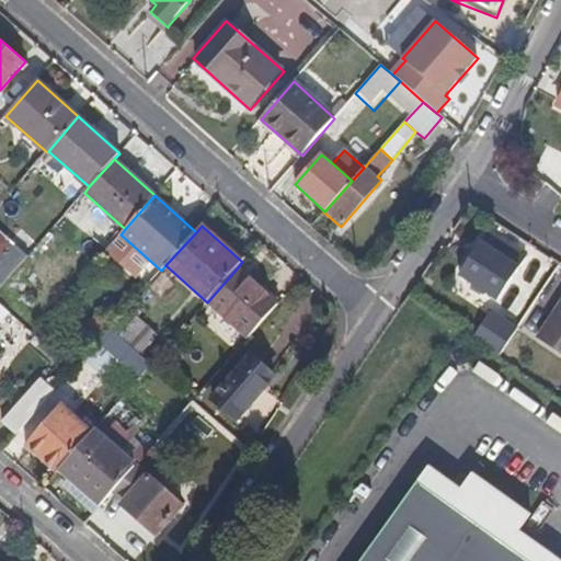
[(505,251),(485,237),(454,285),(497,315),(521,281),(496,264),(505,251)]
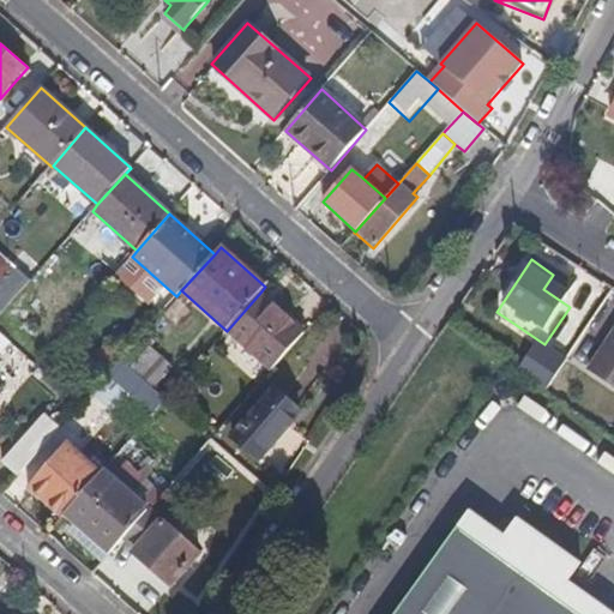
[(0,314),(31,280),(14,266),(0,282),(0,314)]
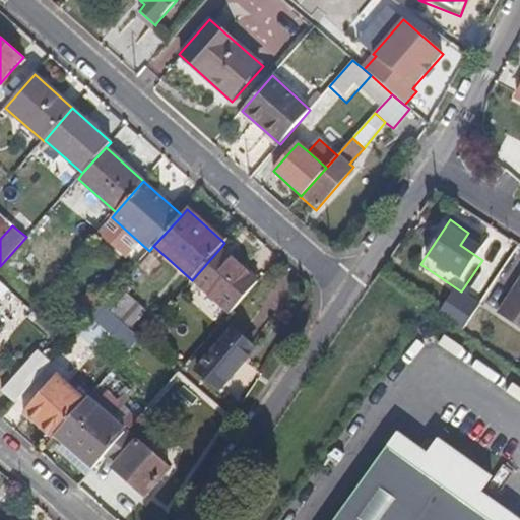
[(231,314),(258,281),(220,248),(192,280),(231,314)]
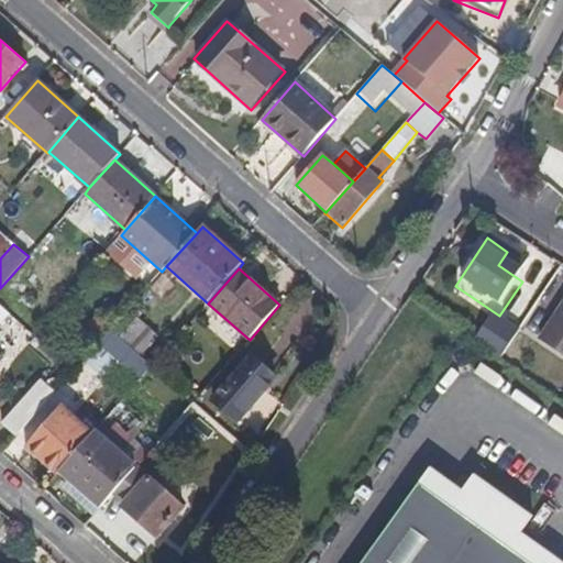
[(0,361),(3,357),(0,354),(0,323),(9,315),(0,306),(0,361)]
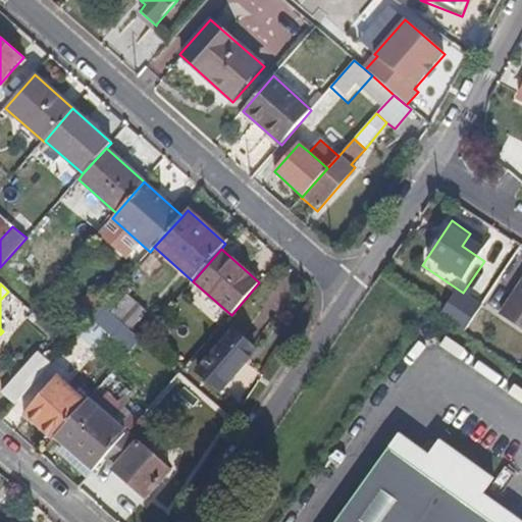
[(147,313),(118,288),(103,306),(132,330),(147,313)]
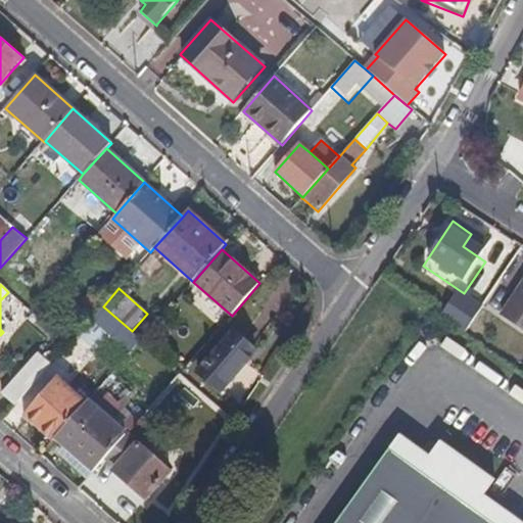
[(522,293),(503,323),(500,328),(522,343),(522,293)]
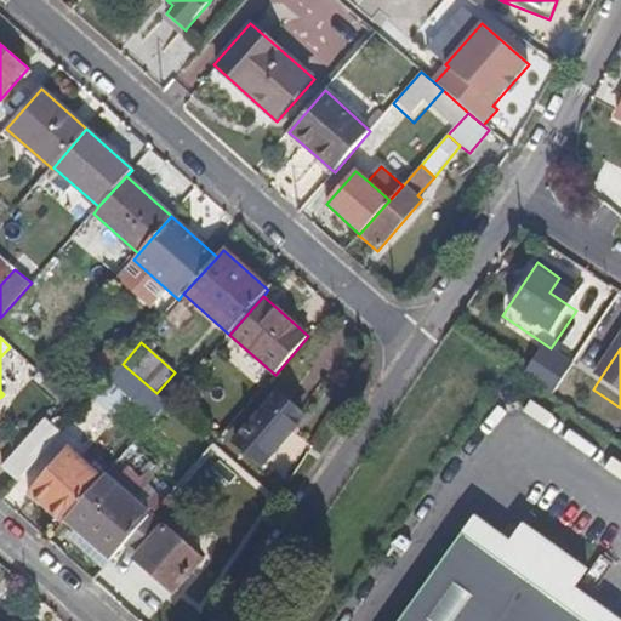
[(157,393),(123,364),(109,379),(131,398),(154,419),(167,404),(157,393)]
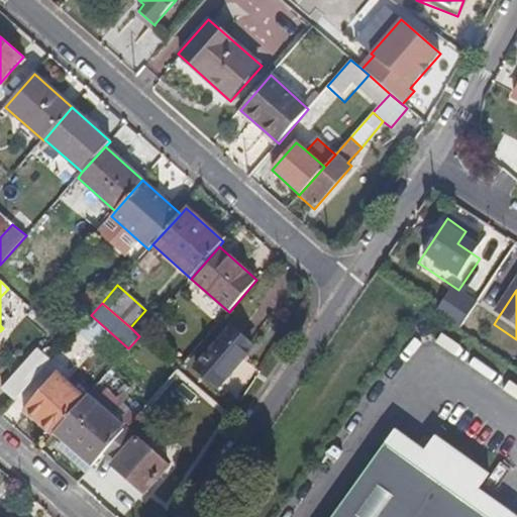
[(95,346),(109,331),(91,315),(77,331),(95,346)]
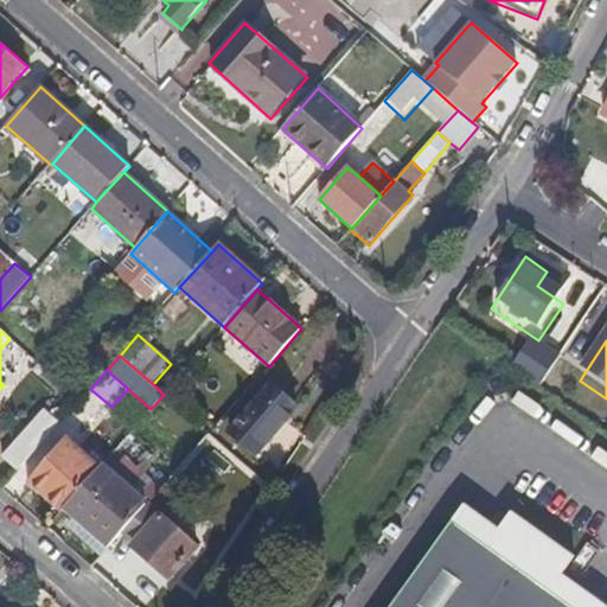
[(256,455),(299,407),(270,383),(229,432),(256,455)]
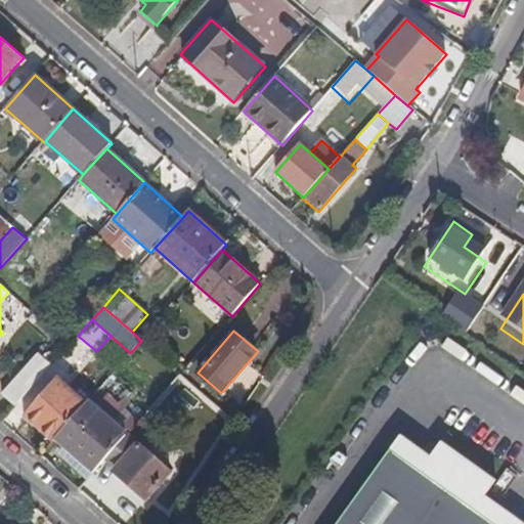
[(14,406),(51,365),(38,353),(2,394),(14,406)]
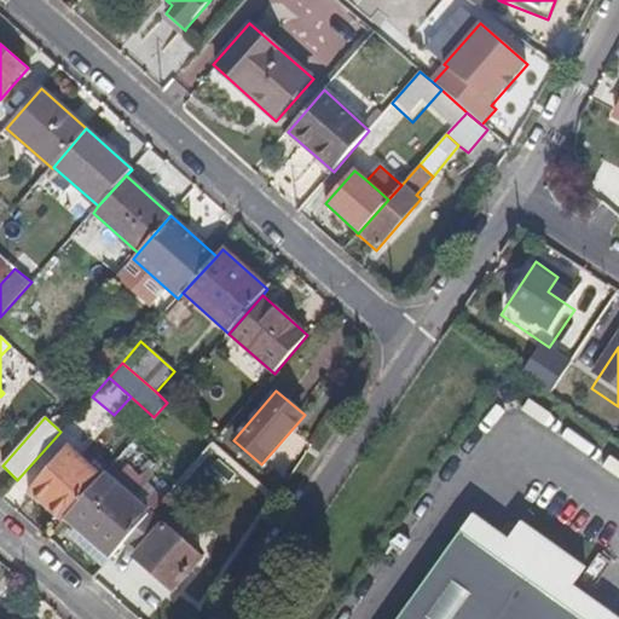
[(65,518),(102,478),(68,446),(28,491),(62,522),(65,518)]
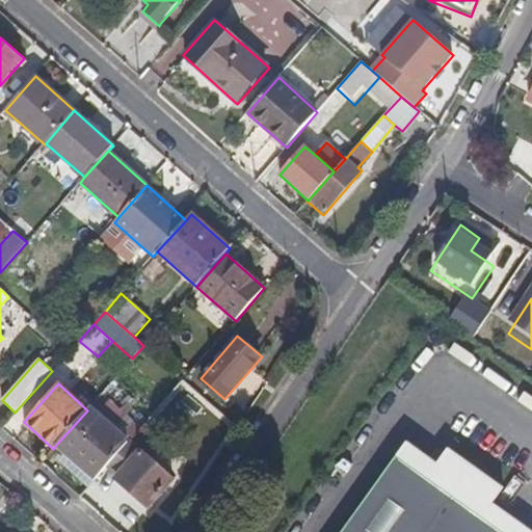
[(106,468),(140,429),(126,416),(120,410),(110,401),(98,415),(90,407),(87,410),(56,445),(96,479),(99,475),(106,468)]
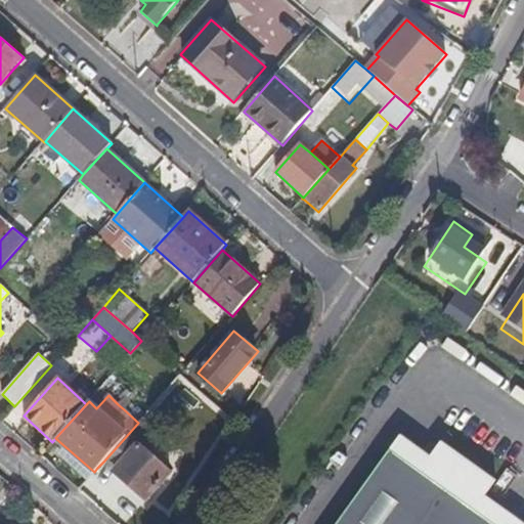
[(124,409),(131,403),(125,397),(118,404),(124,409)]
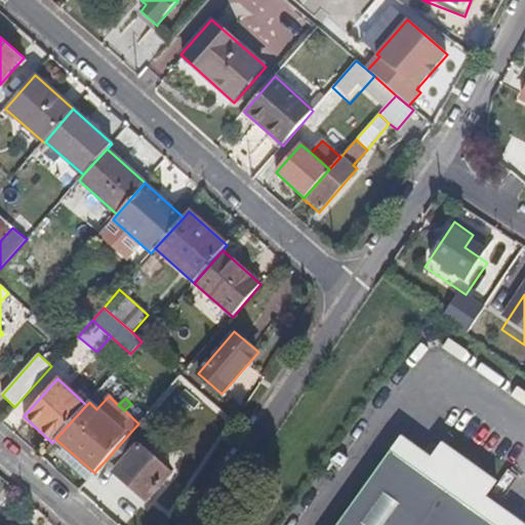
[(169,472),(139,447),(155,429),(143,417),(138,423),(105,461),(116,471),(114,473),(148,500),(169,472)]
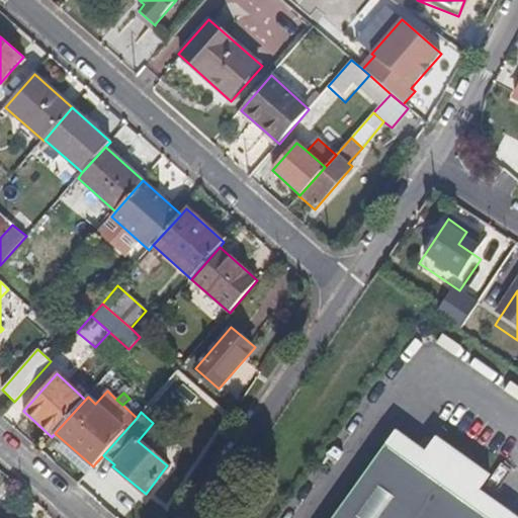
[(368,448),(320,517),(468,517),(455,508),(466,492),(477,479),(421,437),(397,470),(368,448)]
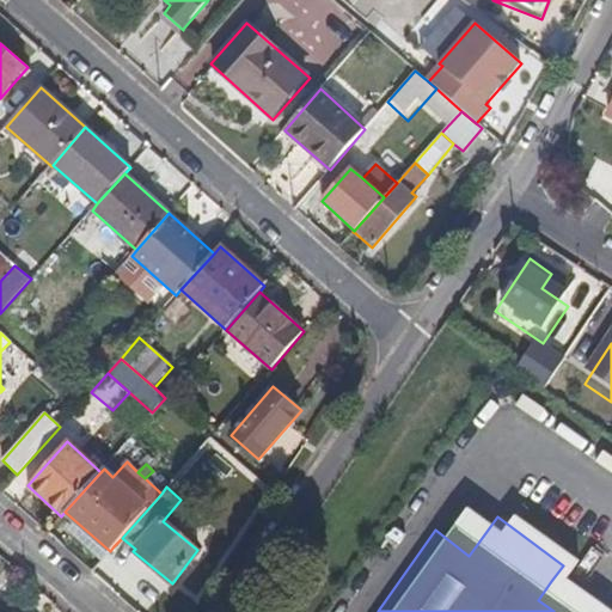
[(599,611),(551,581),(538,600),(554,611),(599,611)]
